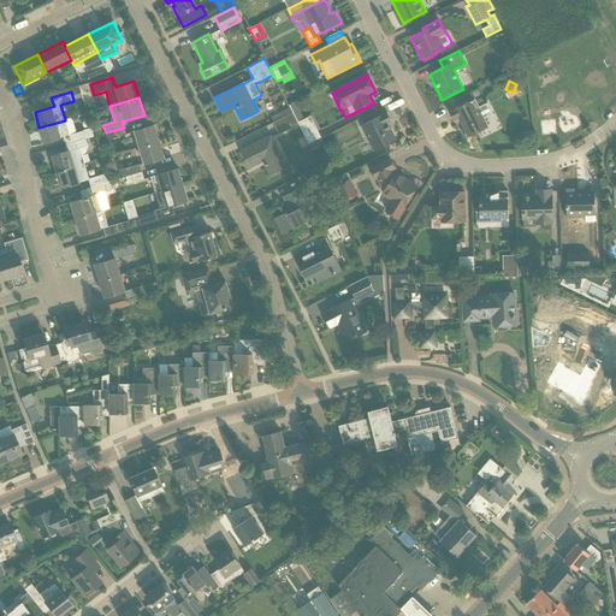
[(474,100),(449,112),(452,122),(458,119),(463,129),(462,132),(465,136),(468,137),(489,128),(484,118),(492,113),(487,104),(478,107),(474,100)]
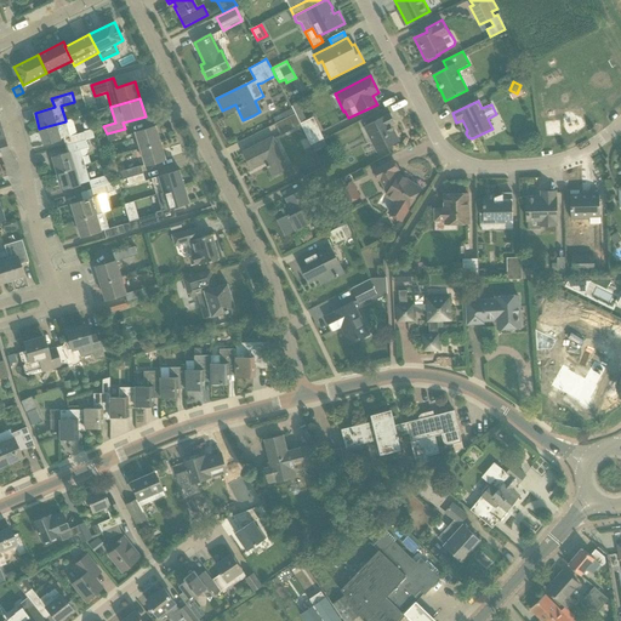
[(291,107),(292,108),(295,114),(301,125),(311,146),(324,140),(313,118),(306,121),(297,103),(291,107)]
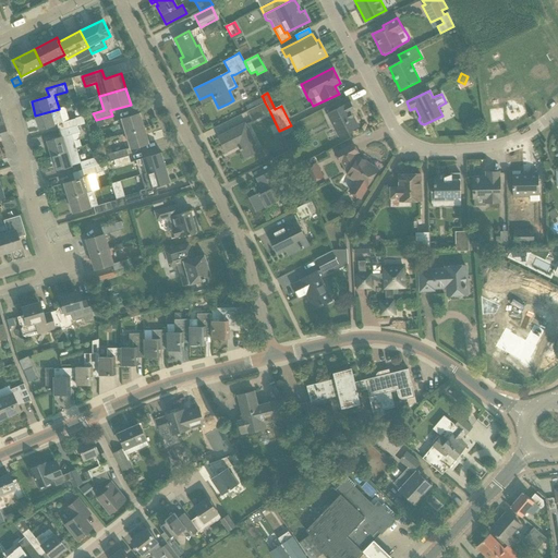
[(262,97),(253,101),(255,106),(264,101),(262,97)]
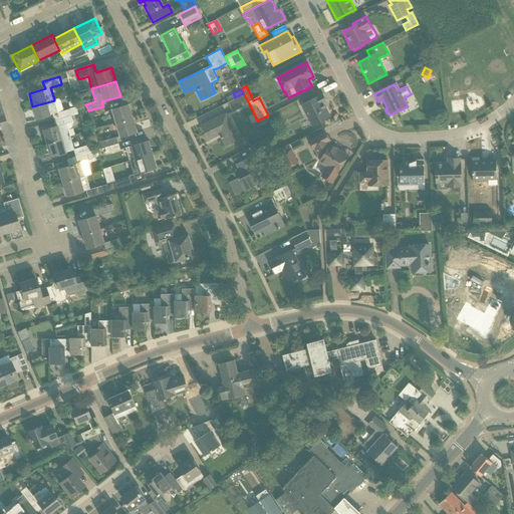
[(232,111),(248,103),(243,93),(235,97),(227,101),(232,111)]
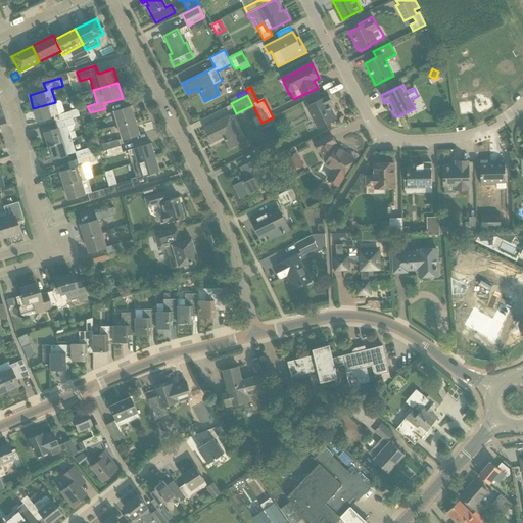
[(332,103),(328,96),(305,107),(317,129),(336,120),(329,105),(332,103)]
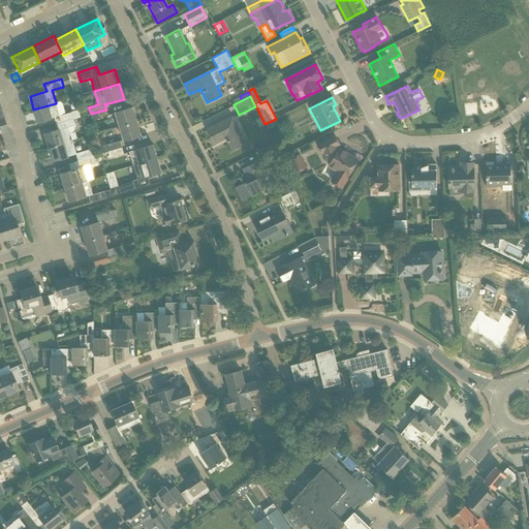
[(33,110),(37,123),(54,118),(56,125),(73,119),(81,117),(79,111),(65,115),(61,101),(56,103),(33,110)]
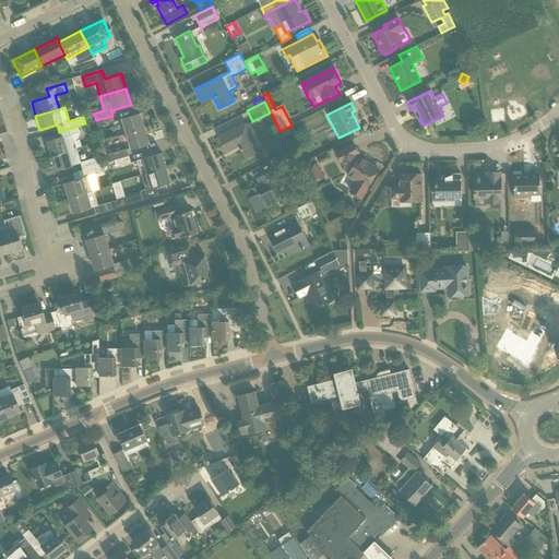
[(121,119),(126,134),(145,129),(141,113),(121,119)]
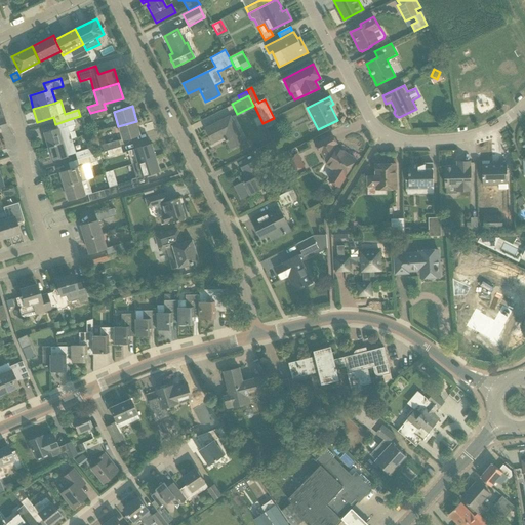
[(90,113),(92,120),(108,116),(106,109),(90,113)]
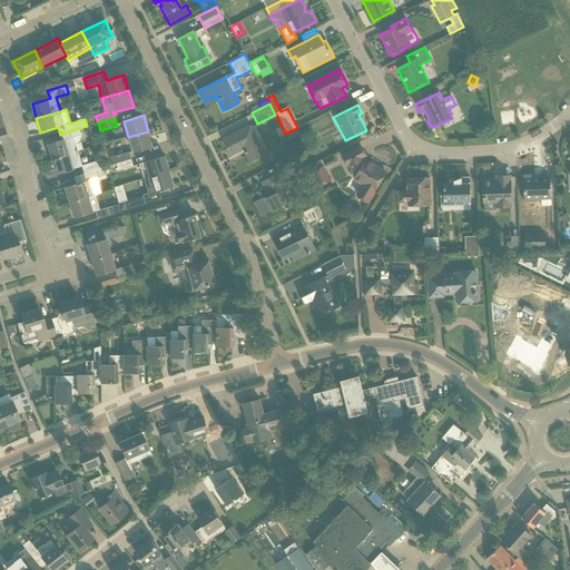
[(249,127),(233,135),(223,140),(231,155),(245,147),(247,151),(245,153),(245,154),(246,154),(251,161),(261,157),(264,155),(249,127)]
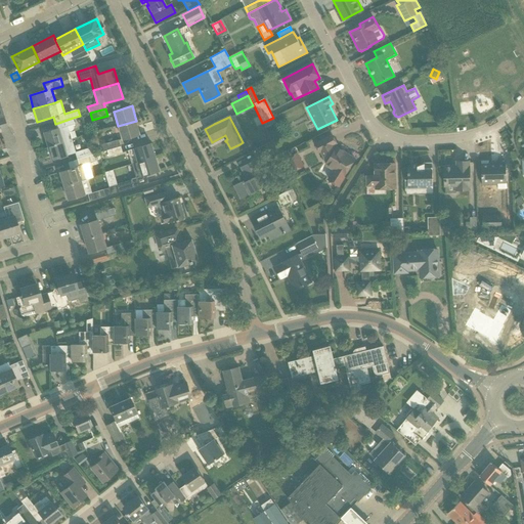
[(45,133),(48,146),(72,139),(70,132),(72,132),(74,130),(74,129),(74,127),(73,126),(75,125),(73,118),(55,124),(57,129),(45,133)]
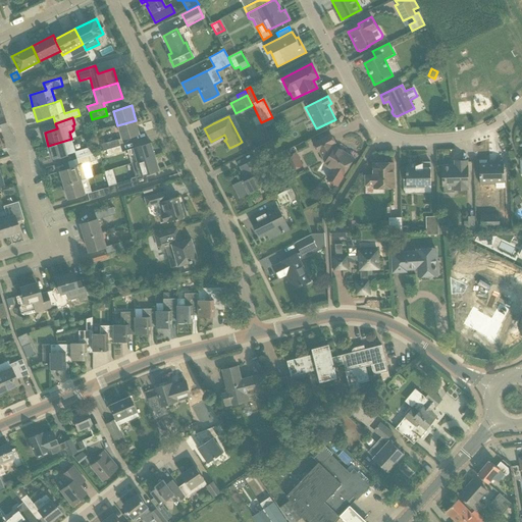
[(272,117),(261,122),(264,128),(275,123),(272,117)]
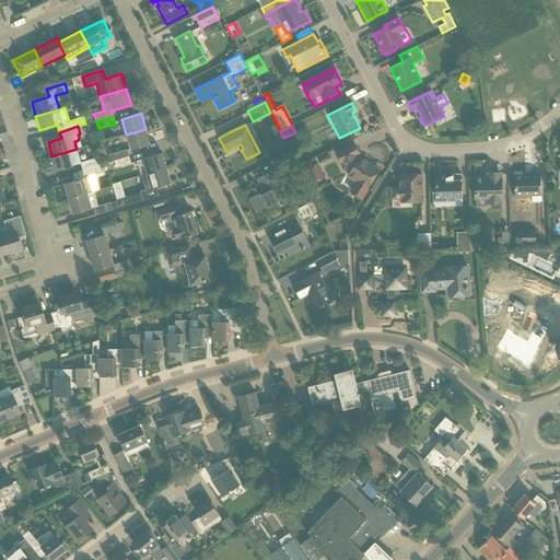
[(126,135),(130,151),(151,144),(146,129),(126,135)]
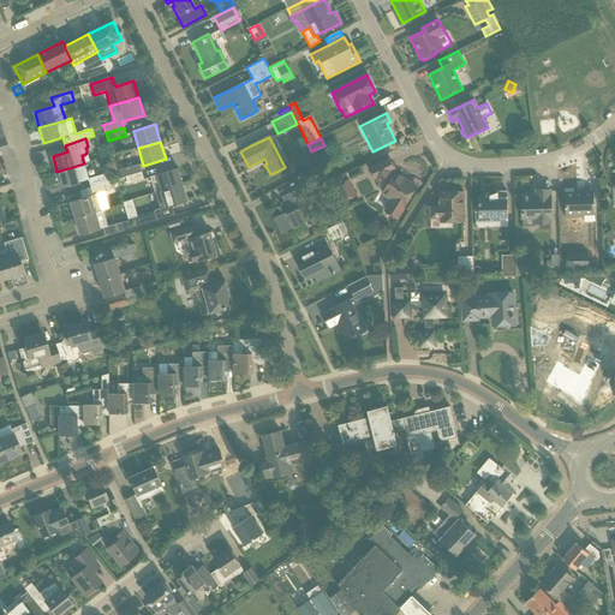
[(324,150),(315,155),(321,167),(330,161),(324,150)]
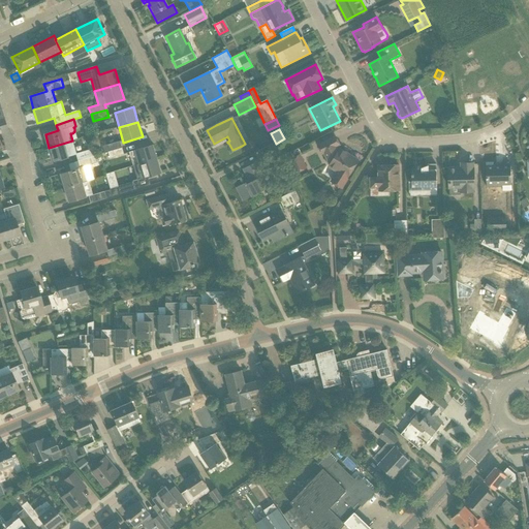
[(328,166),(347,179),(349,175),(351,174),(353,170),(353,167),(358,160),(341,150),(338,152),(336,147),(339,145),(335,137),(317,146),(321,155),(323,154),(329,165),(328,166)]
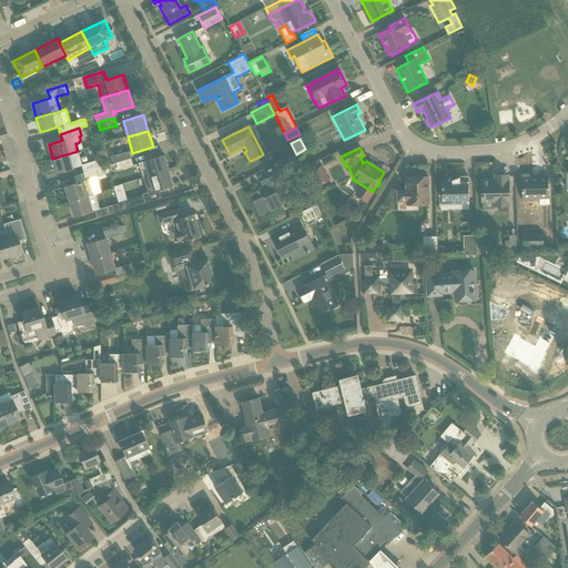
[(52,159),(57,173),(81,166),(83,173),(101,168),(99,160),(82,165),(78,151),(52,159)]
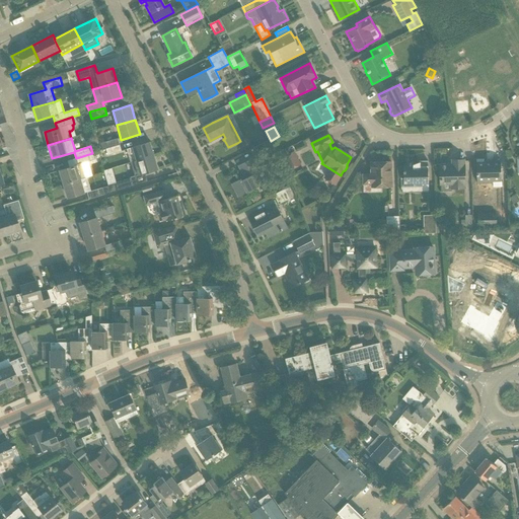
[(105,149),(120,145),(118,139),(101,144),(103,150),(105,149)]
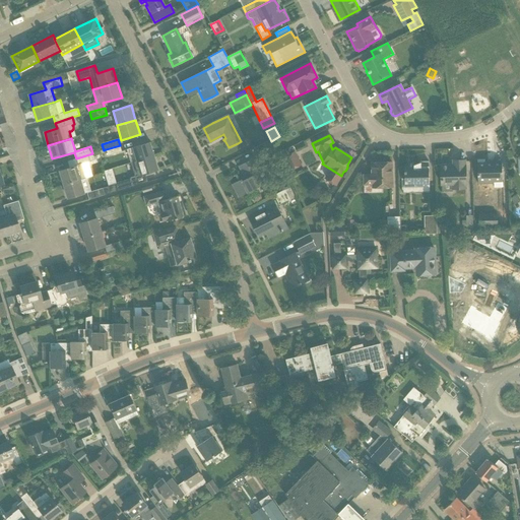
[(269,141),(264,143),(254,148),(259,157),(264,155),(266,158),(275,154),(273,149),(269,141)]
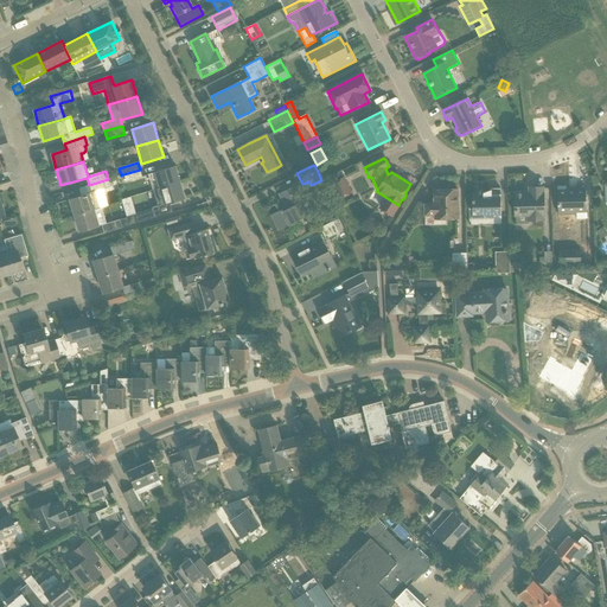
[(157,180),(159,189),(180,181),(176,166),(147,174),(151,183),(157,180)]
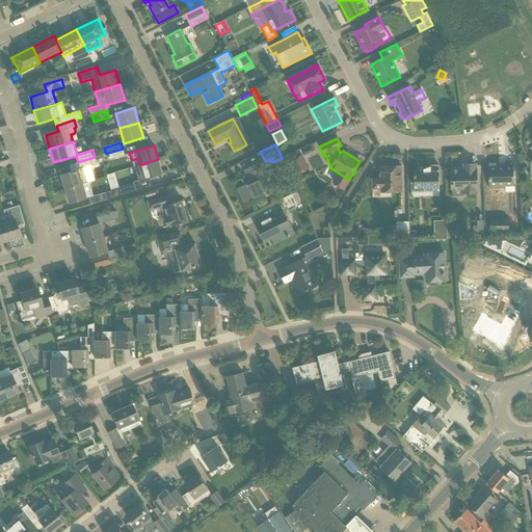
[(111,159),(125,156),(123,149),(108,153),(111,159)]
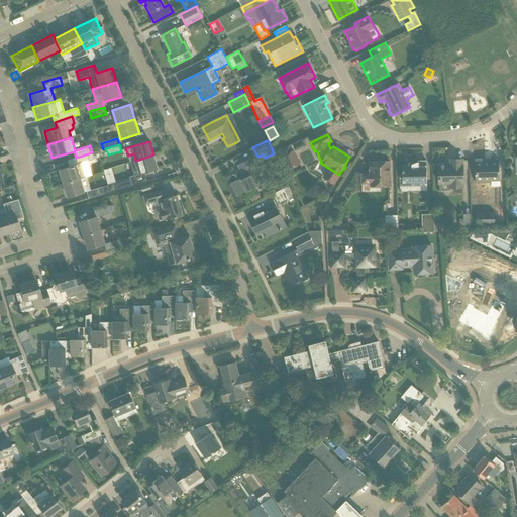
[(293,150),(278,159),(283,167),(286,165),(288,171),(300,165),(293,150)]
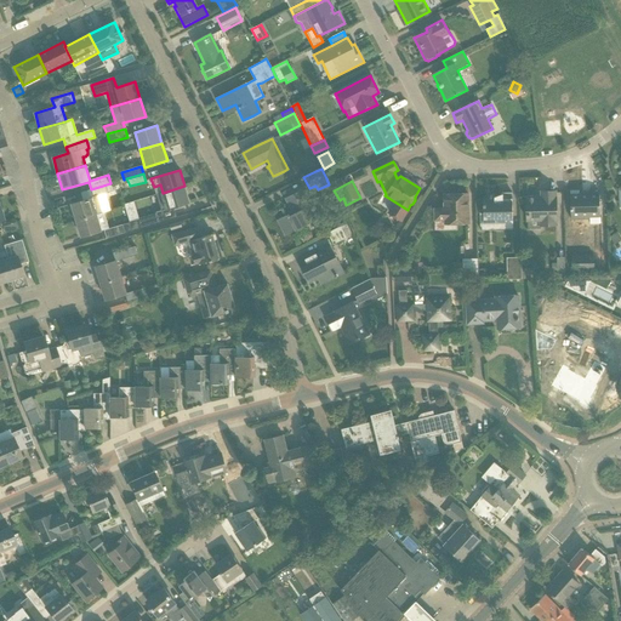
[(72,205),(77,221),(97,215),(103,214),(97,197),(113,192),(110,183),(91,189),(93,198),(72,205)]
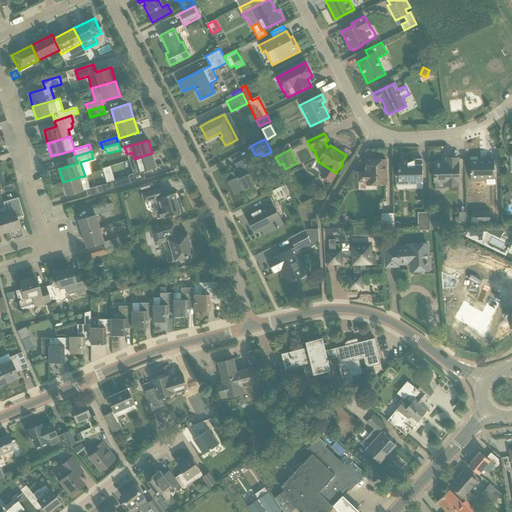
[(106,183),(109,190),(146,179),(143,171),(156,168),(152,153),(134,159),(129,160),(133,174),(106,183)]
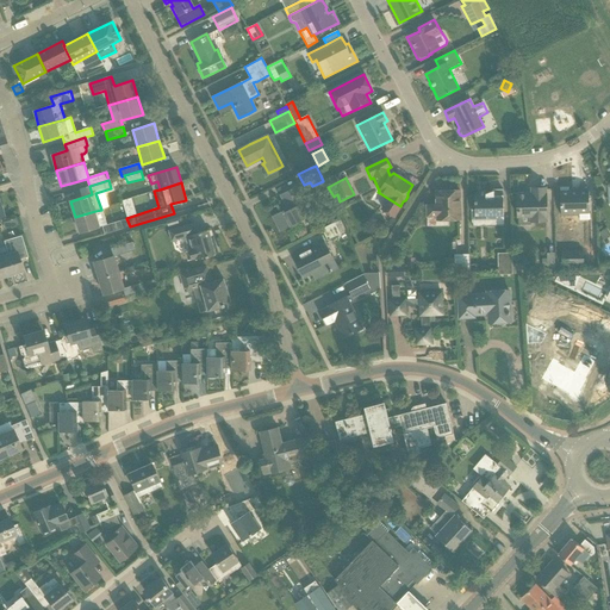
[(280,231),(291,225),(315,213),(311,206),(306,207),(297,187),(280,195),(288,211),(285,212),(284,210),(281,211),(282,212),(273,217),(280,231)]
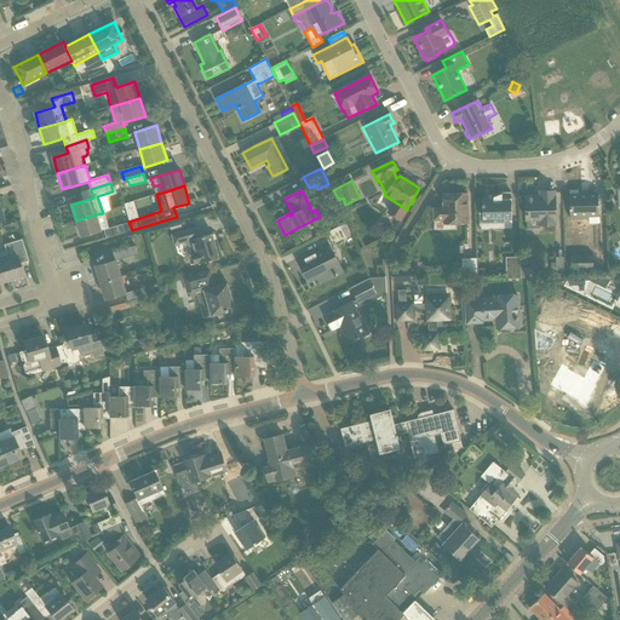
[(569,191),(570,220),(589,220),(589,224),(598,224),(598,193),(586,193),(586,194),(578,194),(578,190),(569,191)]
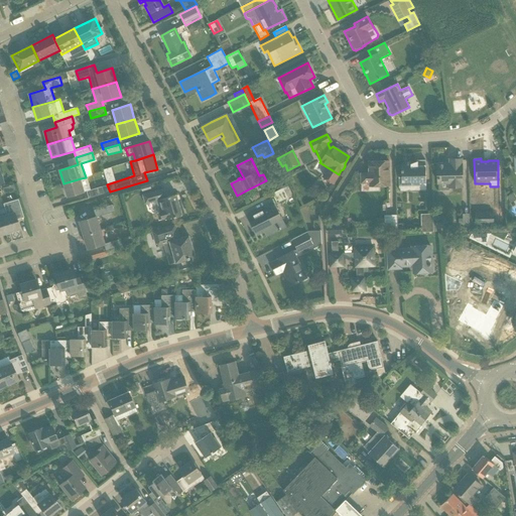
[(437,164),(438,190),(448,190),(448,188),(462,188),(462,159),(449,160),(449,164),(443,164),(442,163),(439,163),(438,164),(437,164)]
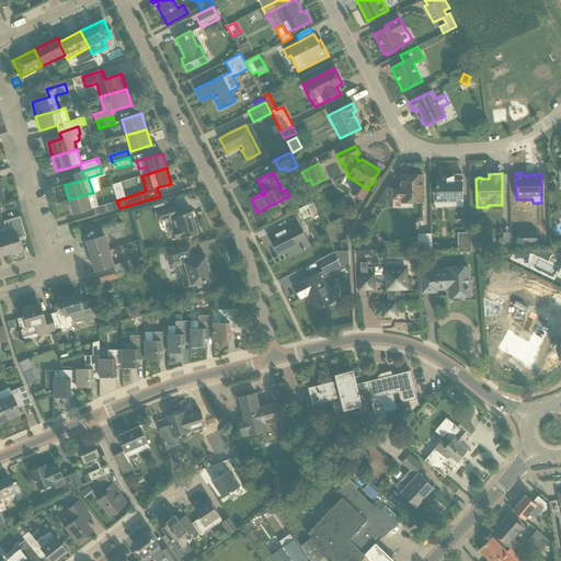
[(433,190),(434,208),(462,207),(462,174),(453,175),(451,180),(447,179),(447,176),(438,176),(438,179),(436,179),(436,190),(433,190)]
